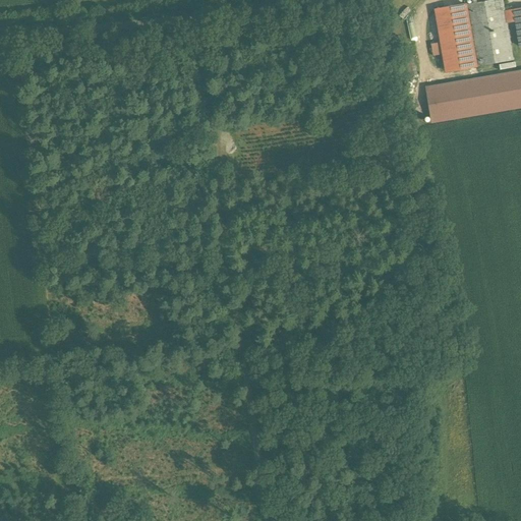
[(481,0),(476,0),(477,3),(467,5),(477,67),(513,61),(502,0),(496,0),(482,2),(481,0)]
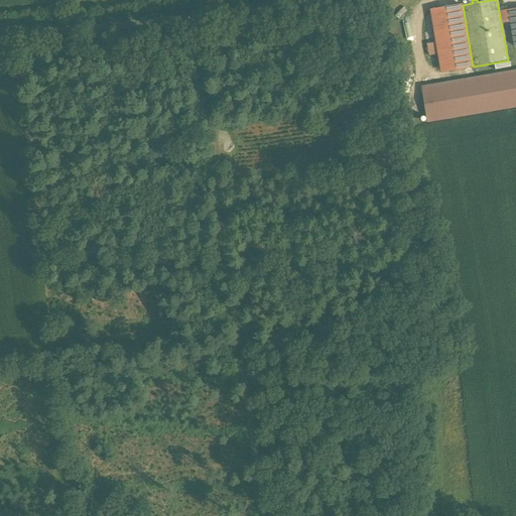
[(462,5),(431,10),(442,72),(472,67),(462,5)]
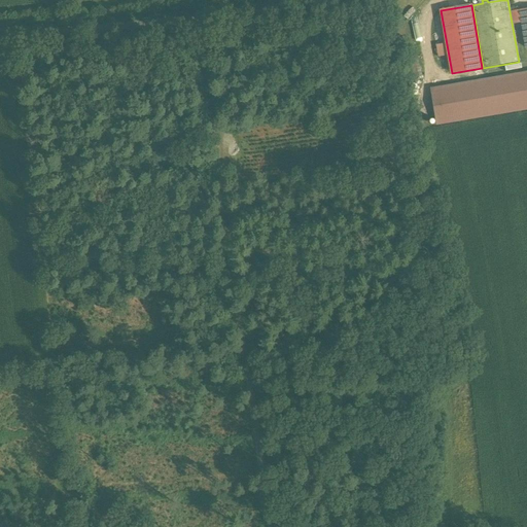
[(422,75),(407,21),(394,24),(411,79),(422,75)]
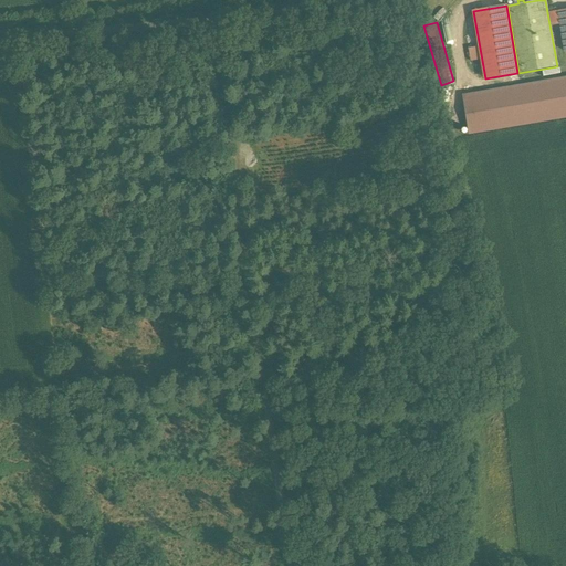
[(479,46),(469,49),(471,61),(481,59),(479,46)]
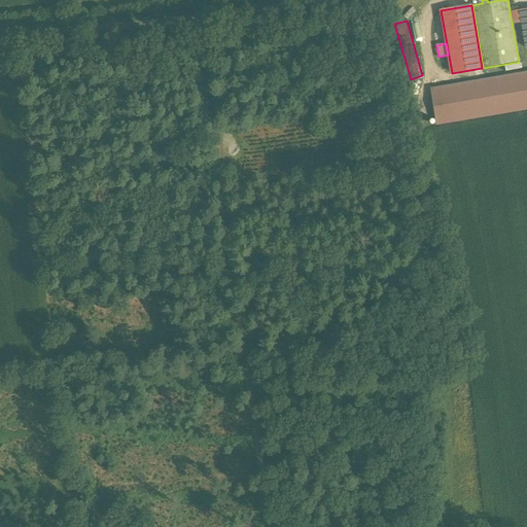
[(442,121),(526,110),(526,72),(437,84),(442,121)]
